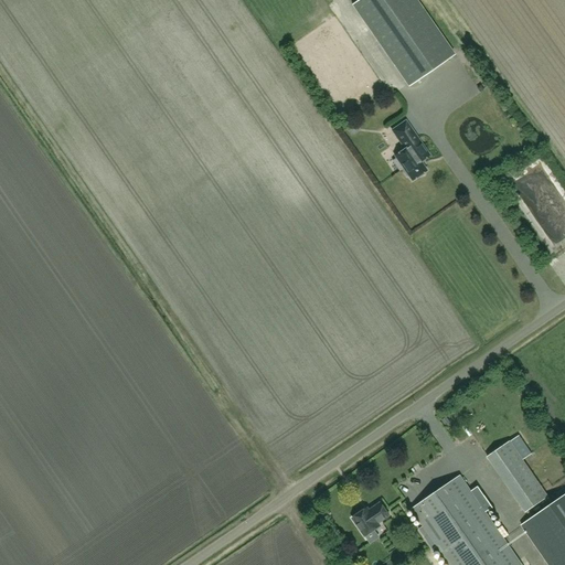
[(358,0),(352,4),(407,85),(409,86),(455,55),(416,0),(358,0)]
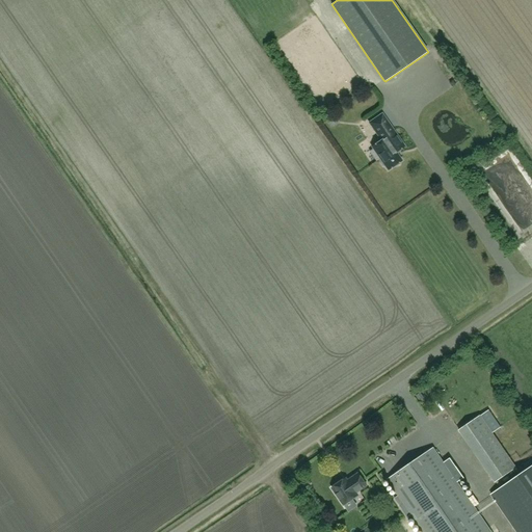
[(381,161),(381,163),(383,166),(386,166),(388,170),(395,165),(397,166),(399,164),(400,162),(401,160),(397,154),(400,151),(399,150),(404,147),(394,131),(393,132),(381,114),(369,123),(378,136),(379,136),(381,140),(372,147),(381,161)]
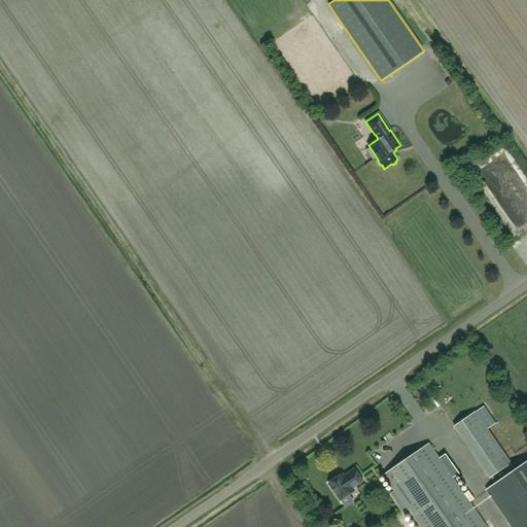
[(477,412),(488,429),(496,423),(484,407),(477,412)]
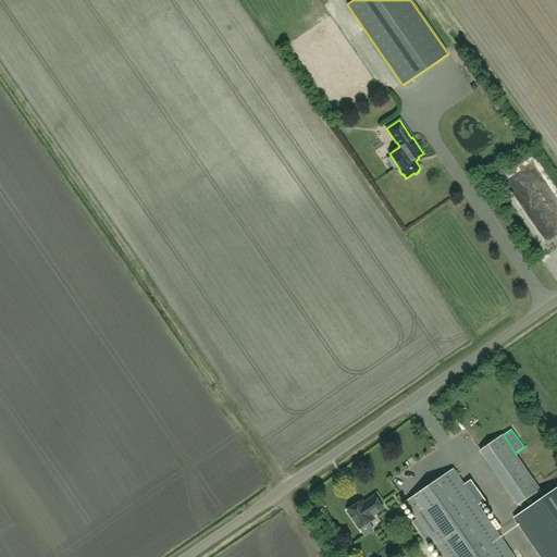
[(539,491),(502,436),(480,452),(517,506),(539,491)]
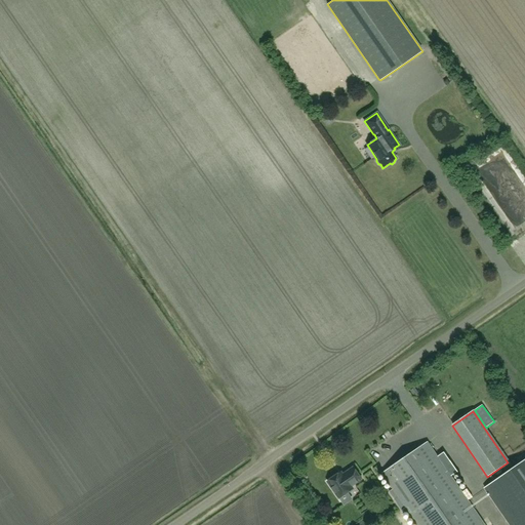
[(482,524),(427,443),(381,474),(392,489),(388,492),(393,500),(397,497),(415,524),(482,524)]
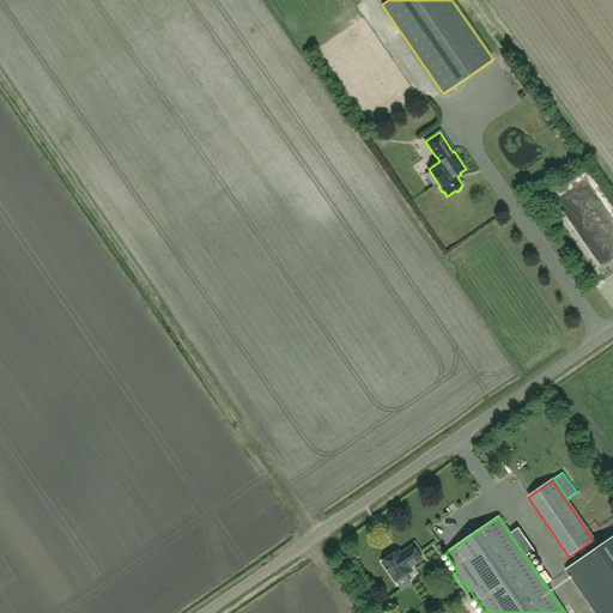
[(293,534),(299,542),(314,532),(308,523),(293,534)]
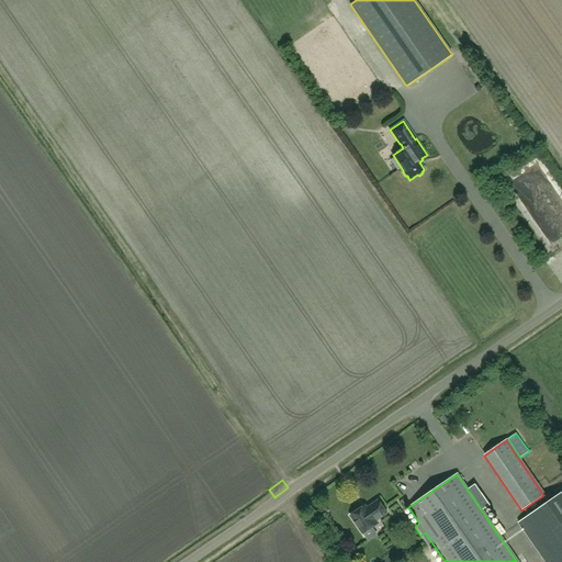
[(561,561),(561,492),(519,523),(546,561),(561,561)]
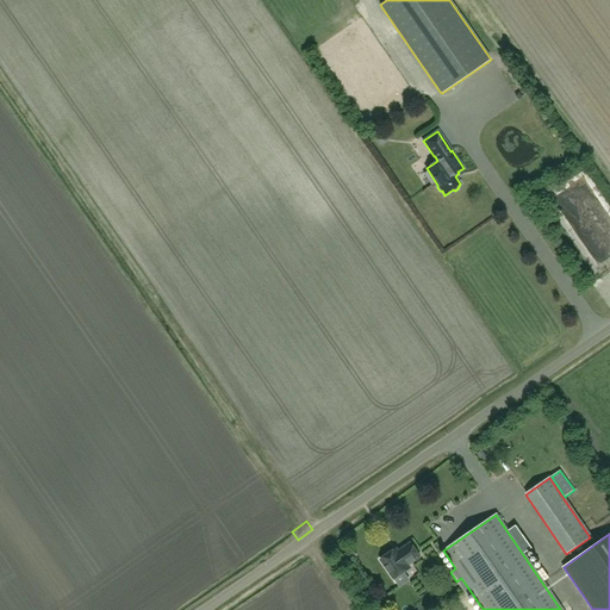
[(409,543),(397,552),(396,549),(379,560),(392,580),(409,568),(406,566),(418,558),(409,543)]
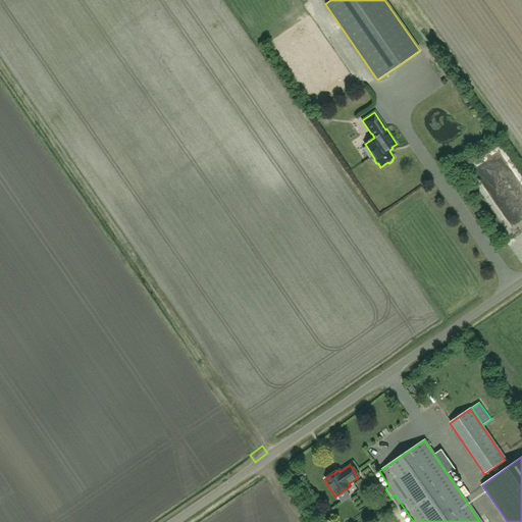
[(199,502),(212,493),(208,486),(195,494),(199,502)]
